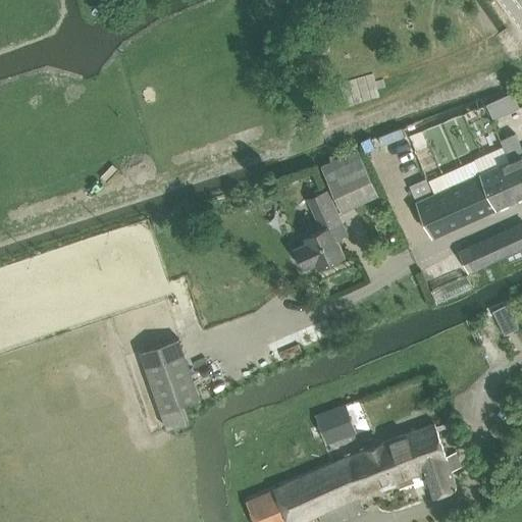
[(513,92),(486,104),(493,119),(520,108),(513,92)]
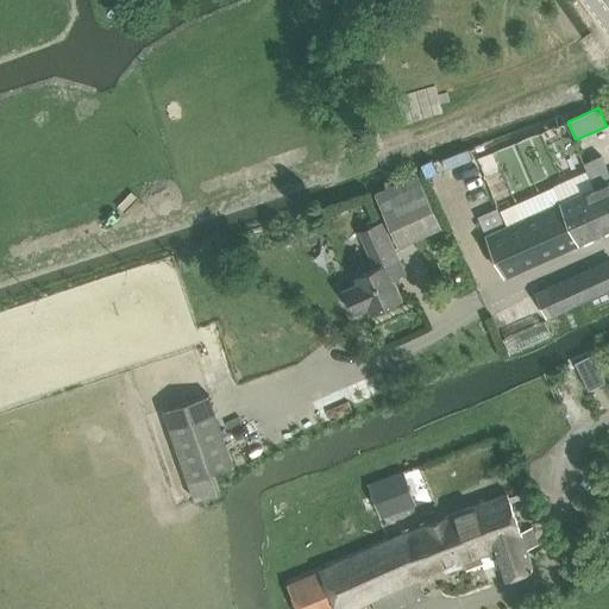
[(608,173),(601,156),(584,163),(595,187),(596,187),(604,207),(608,205),(608,173)]
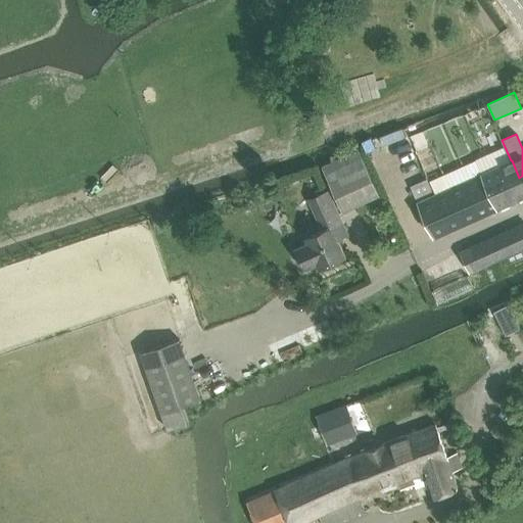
[(343,214),(381,196),(360,149),(322,167),(343,214)]
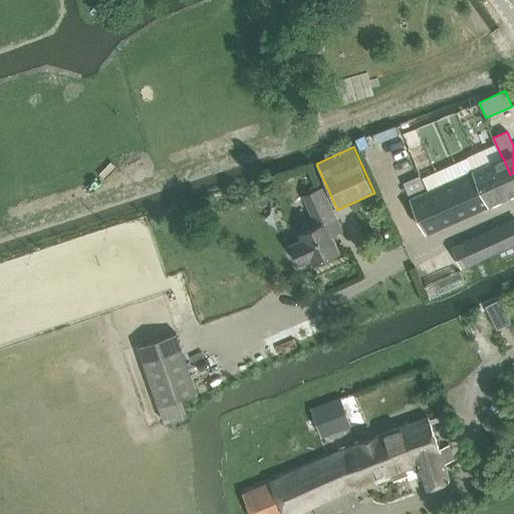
[(513,173),(510,175),(503,158),(502,158),(410,199),(426,234),(447,225),(513,194),(513,173)]
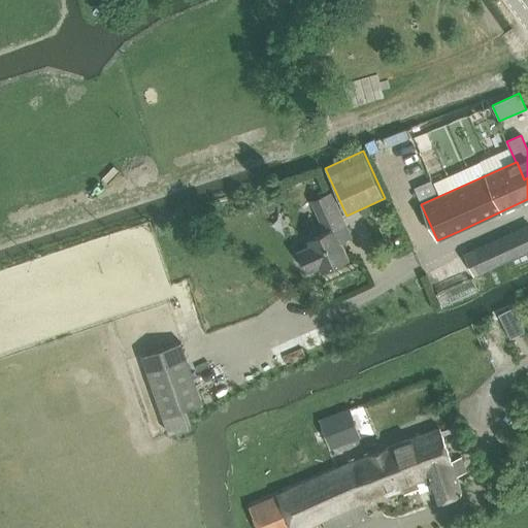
[(430,182),(416,188),(421,200),(435,193),(430,182)]
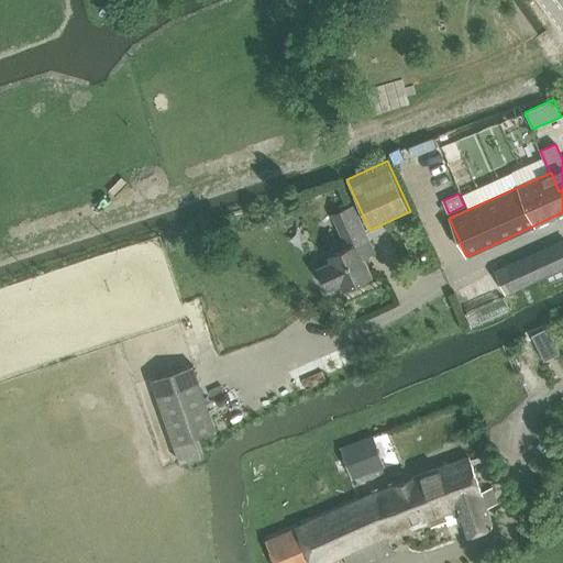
[(302,198),(296,203),(304,214),(310,209),(302,198)]
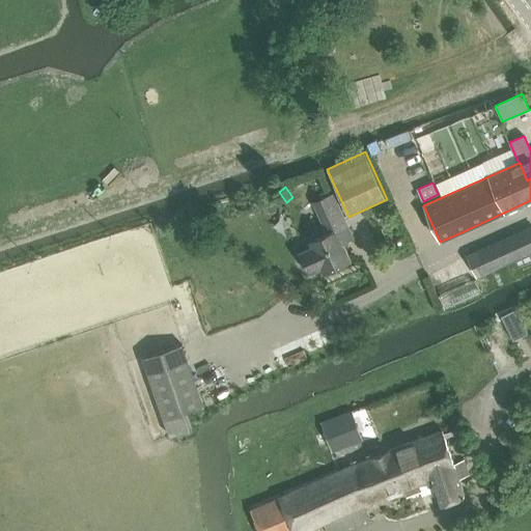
[(312,246),(299,252),(309,273),(322,268),(325,273),(328,272),(332,273),(338,271),(340,266),(352,260),(343,243),(354,239),(348,227),(333,193),(312,202),(327,233),(310,241),(312,246)]
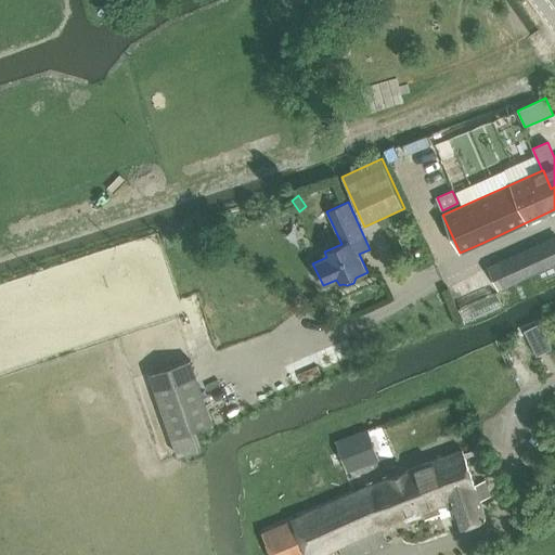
[(266,209),(257,213),(260,219),(268,216),(266,209)]
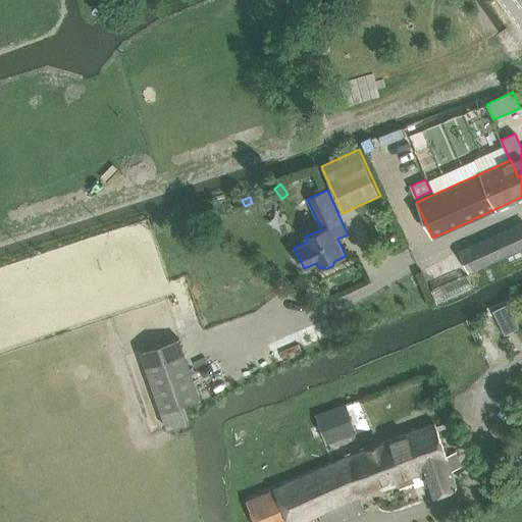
[(521,222),(461,251),(470,271),(521,247),(521,222)]
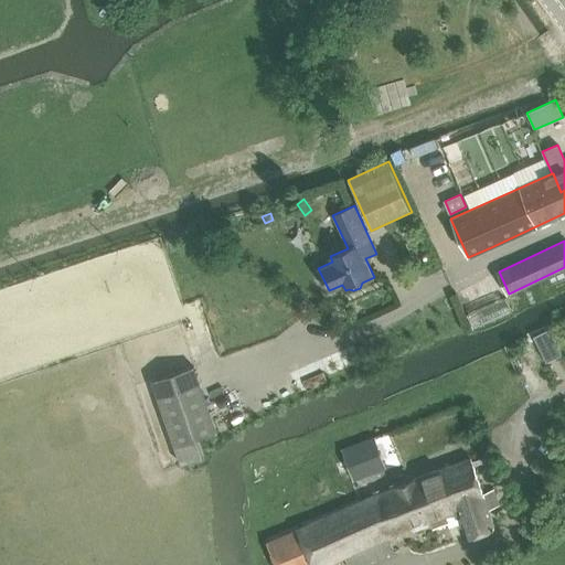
[(550,329),(534,337),(546,362),(563,354),(550,329)]
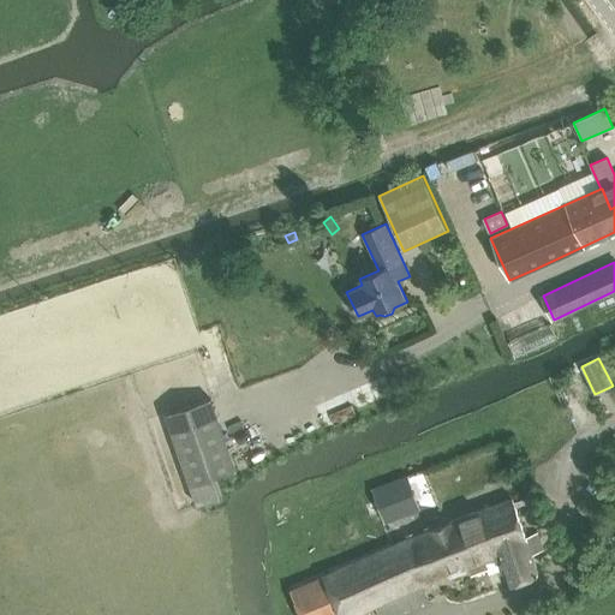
[(198,505),(224,496),(216,476),(237,469),(213,399),(167,415),(198,505)]
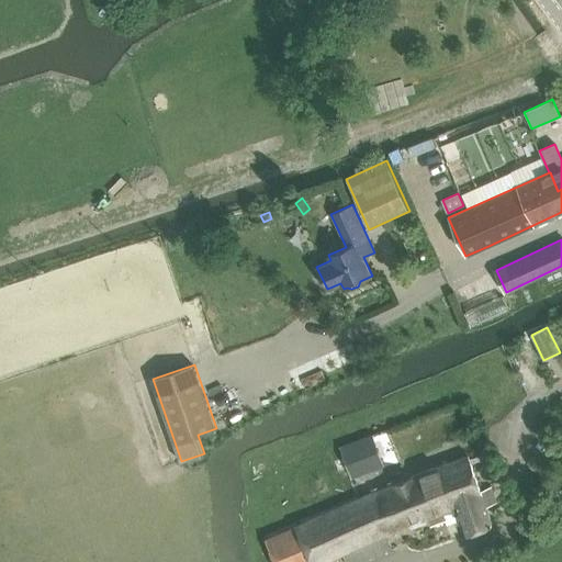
[(360,439),(340,447),(351,478),(372,470),(360,439)]
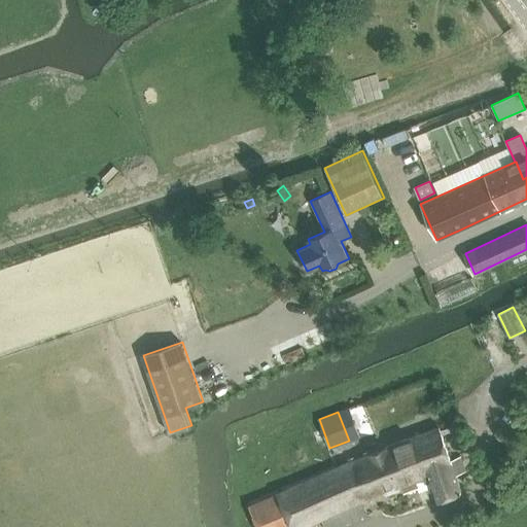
[(423,433),(387,447),(400,486),(401,486),(403,492),(418,487),(420,492),(434,487),(440,500),(444,499),(457,494),(461,492),(455,475),(465,471),(461,457),(450,460),(438,427),(423,433)]
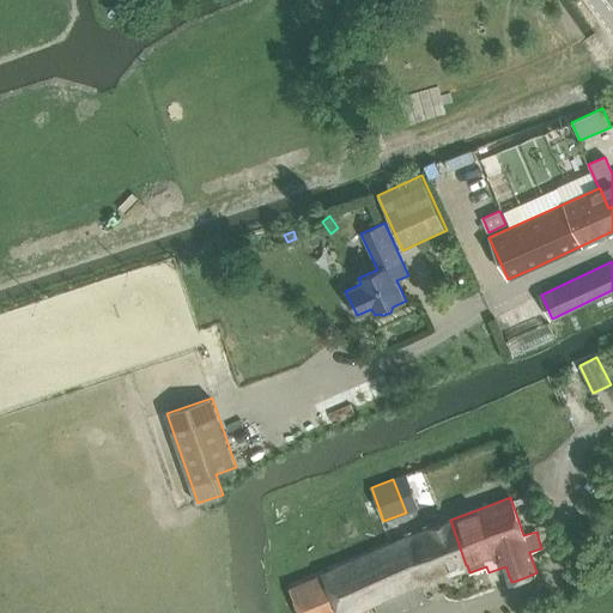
[(322,575),(290,588),(295,599),(301,612),(349,612),(374,604),(377,612),(394,612),(428,599),(420,582),(466,565),(450,520),(426,529),(378,550),(332,570),(322,575)]
